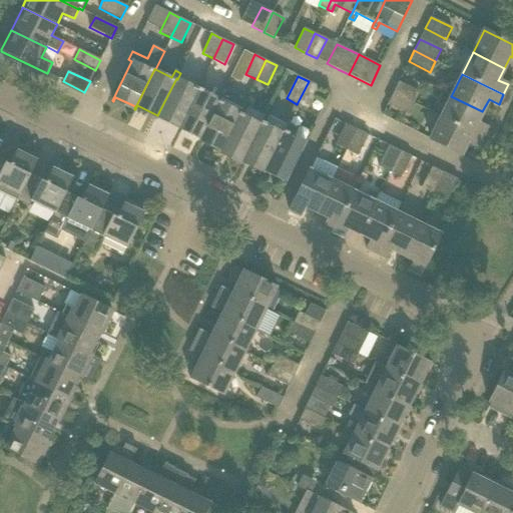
[(156,118),(158,118),(159,115),(179,124),(197,88),(195,87),(192,86),(177,79),(176,78),(157,115),(156,118)]
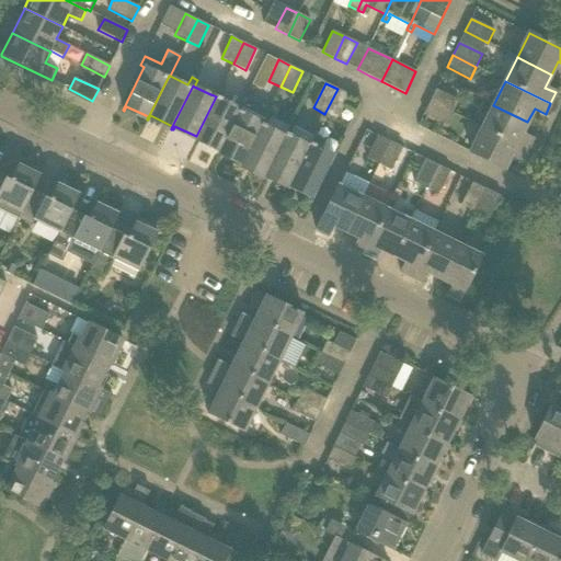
[(239,109),(221,100),(225,92),(217,89),(214,95),(216,96),(196,136),(197,136),(195,138),(197,139),(198,137),(219,147),(239,109)]
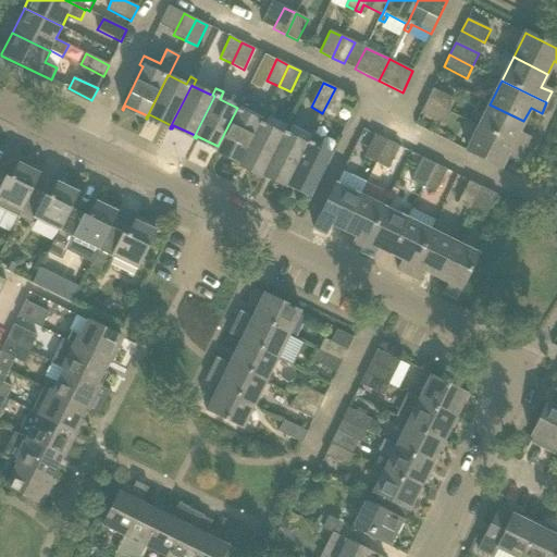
[(335,88),(322,113),(334,119),(347,94),(335,88)]
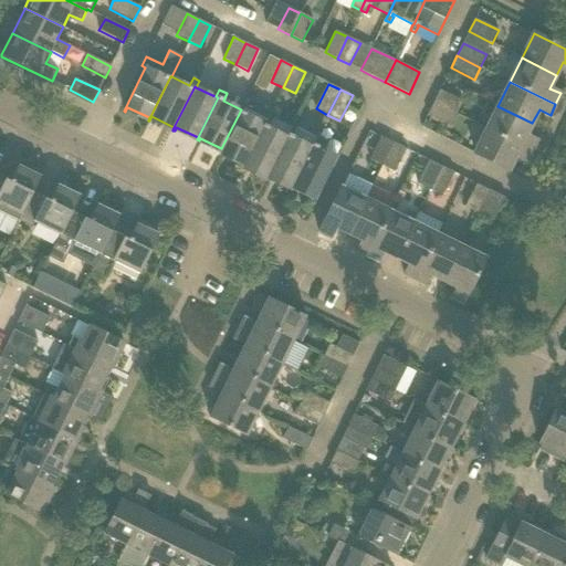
[(462,102),(440,91),(433,103),(457,114),(462,102)]
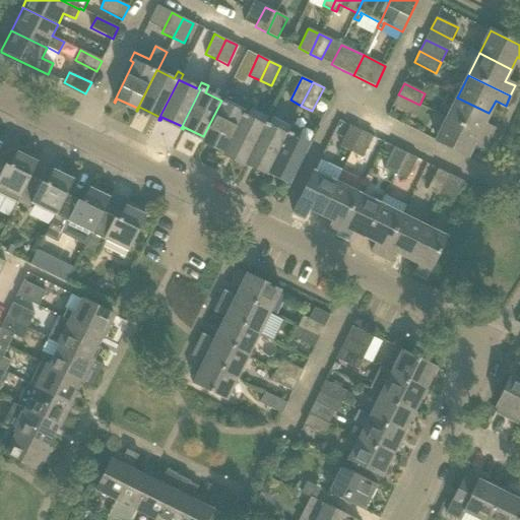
[(245,109),(250,100),(226,89),(221,101),(203,136),(204,137),(202,141),(203,141),(204,139),(224,149),(243,113),(245,109)]
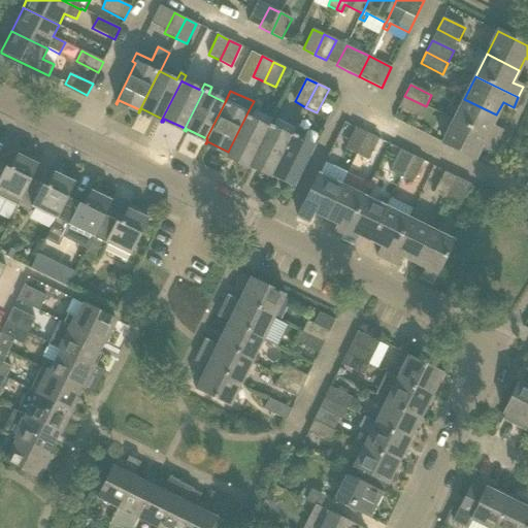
[(404,96),(399,107),(420,119),(426,106),(404,96)]
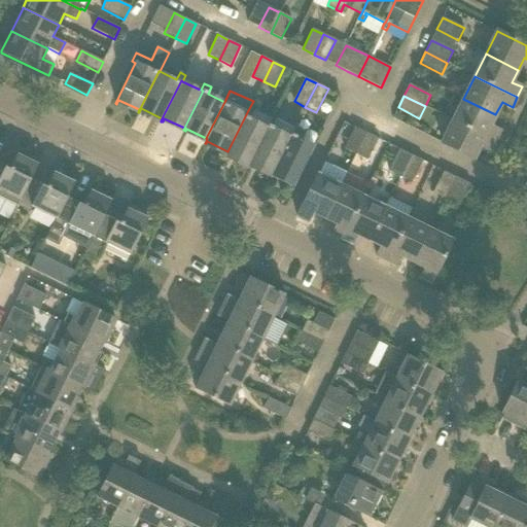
[(490,127),(495,114),(463,99),(453,120),(495,141),(500,131),(490,127)]
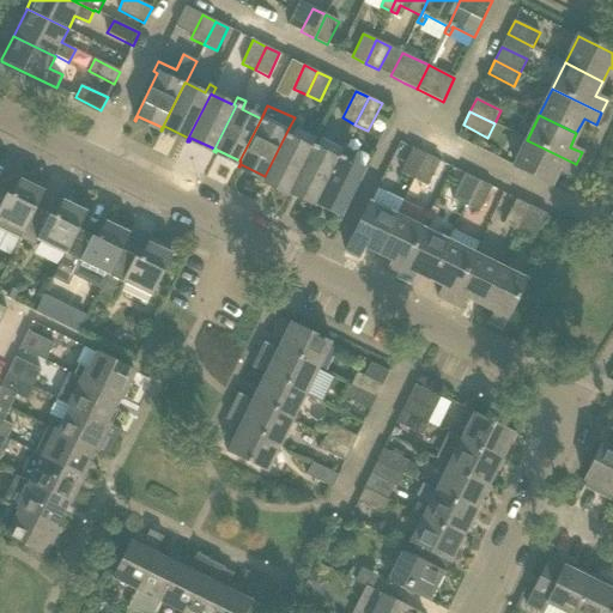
[(286,133),(265,176),(262,181),(263,182),(265,180),(289,190),(310,149),(310,147),(291,139),(295,132),(289,128),(286,133)]
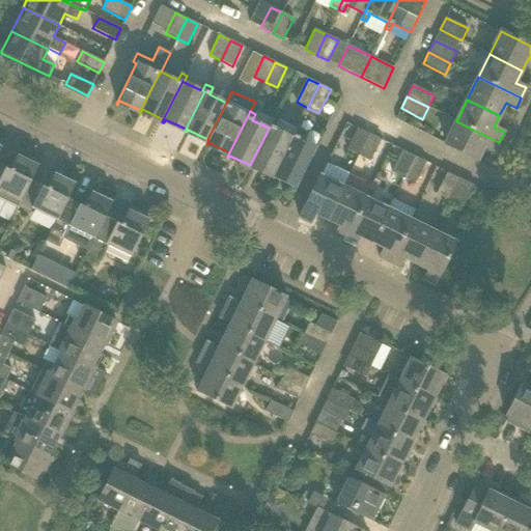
[(269,129),(250,165),(251,165),(250,167),(251,168),(253,164),(273,174),(292,137),(291,137),(276,129),(279,122),(273,119),(269,128),(269,129)]
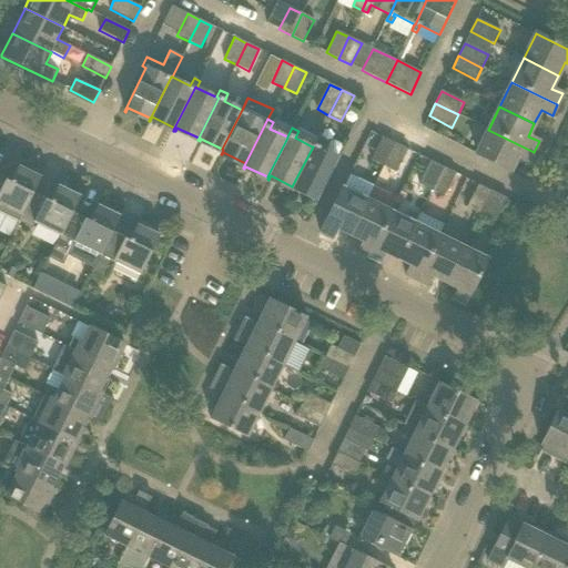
[(476,154),(510,171),(517,158),(528,163),(534,152),(488,130),(476,154)]
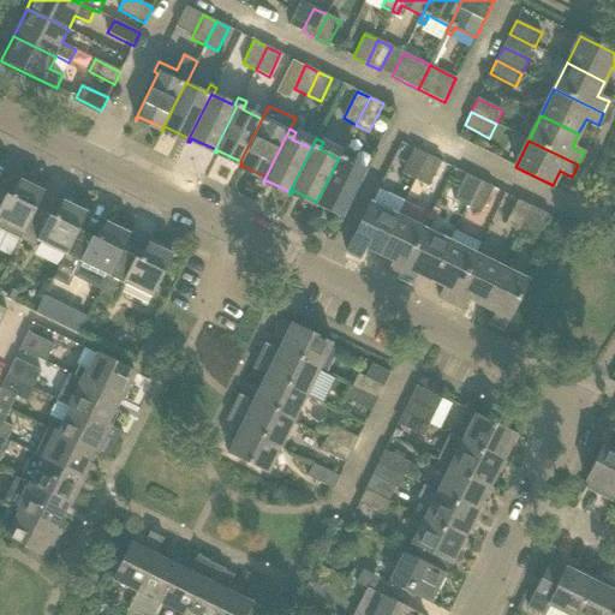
[(341,218),(342,218),(366,171),(364,171),(369,160),(369,156),(362,153),(358,154),(357,156),(342,149),(338,159),(339,159),(316,202),(317,202),(316,204),(317,206),(320,201),(344,213),(341,218)]
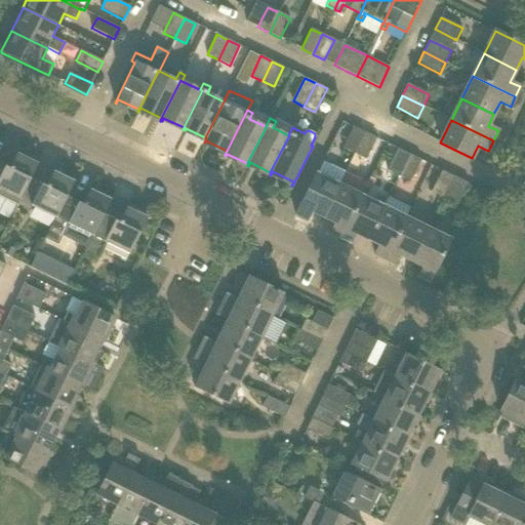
[(342,149),(355,155),(365,132),(354,127),(342,149)]
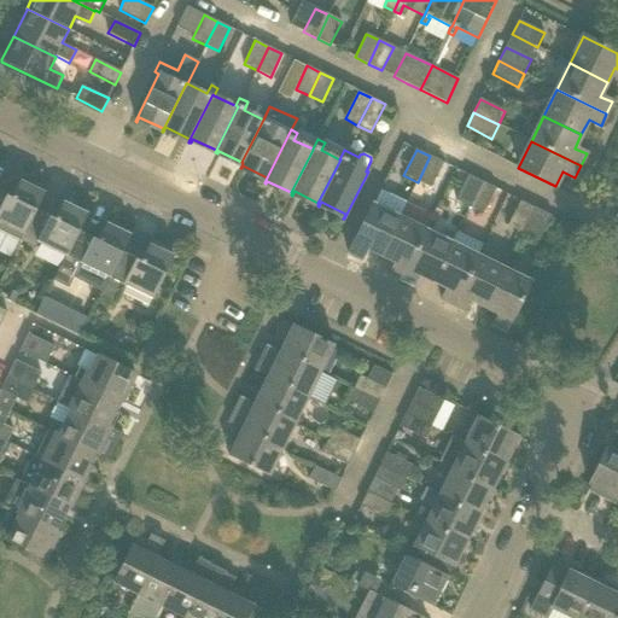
[(430,156),(418,182),(431,188),(443,163),(430,156)]
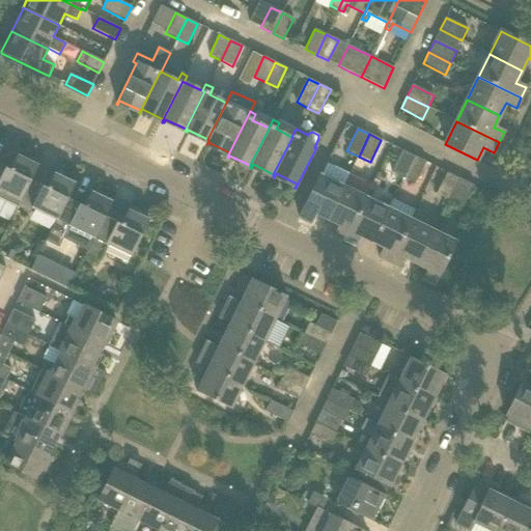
[(391,172),(402,178),(414,156),(402,150),(391,172)]
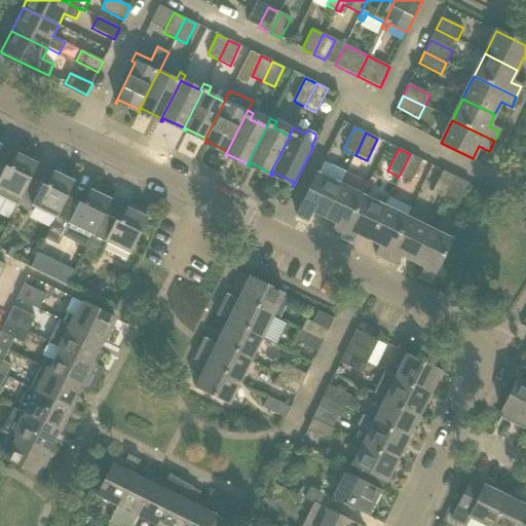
[(0,191),(19,200),(30,179),(31,179),(38,163),(17,153),(9,168),(0,163),(0,191)]
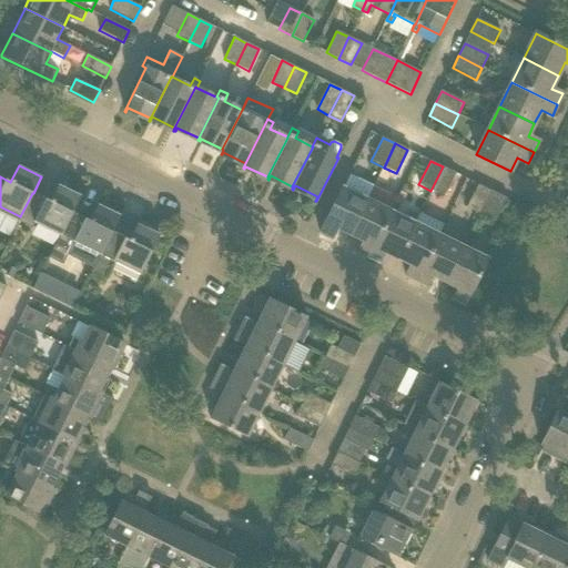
[(443,166),(430,191),(444,196),(455,173),(443,166)]
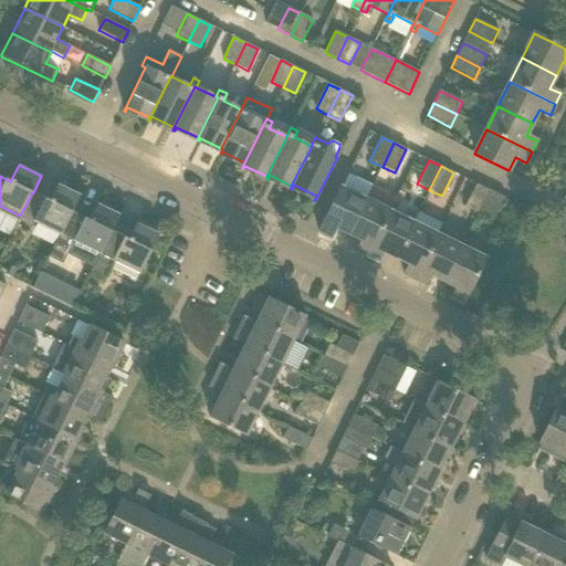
[(478,213),(489,190),(475,184),(464,207),(478,213)]
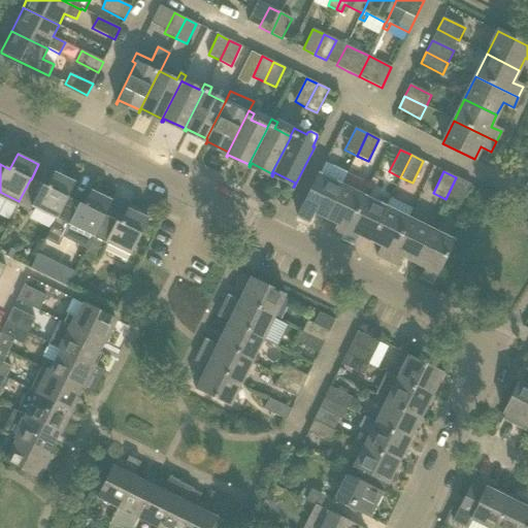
[(19,201),(17,205),(30,212),(32,207),(56,220),(67,197),(67,198),(75,183),(54,172),(46,188),(31,179),(30,179),(19,201)]
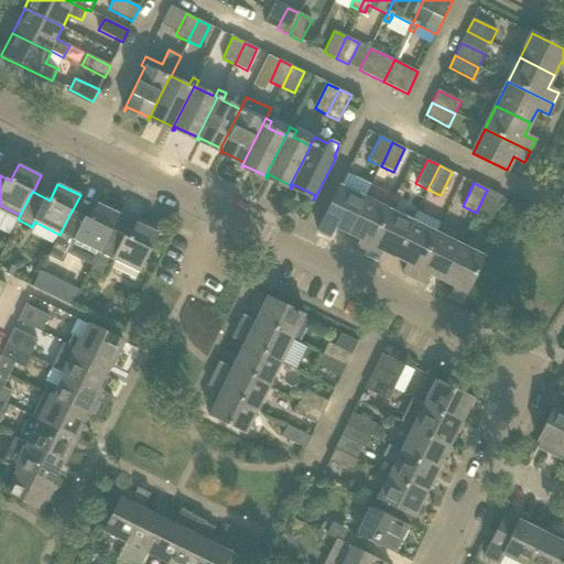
[(340,187),(317,232),(329,238),(335,227),(347,234),(365,199),(340,187)]
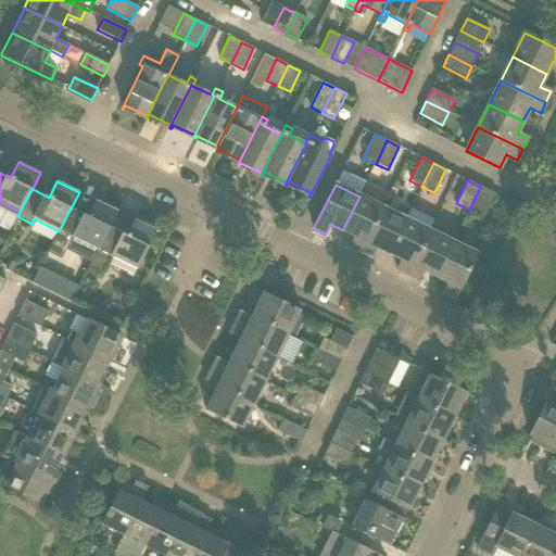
[(496,194),(480,187),(469,210),(485,217),(496,194)]
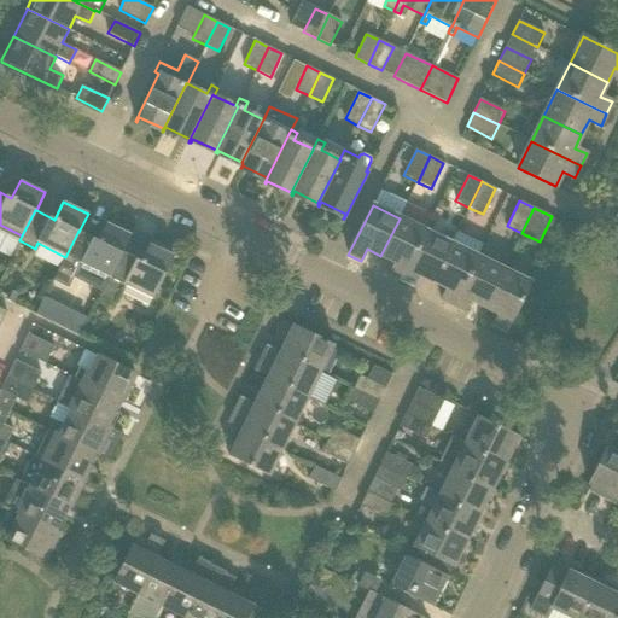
[(425,231),(400,219),(380,256),(395,263),(389,275),(401,280),(425,231)]
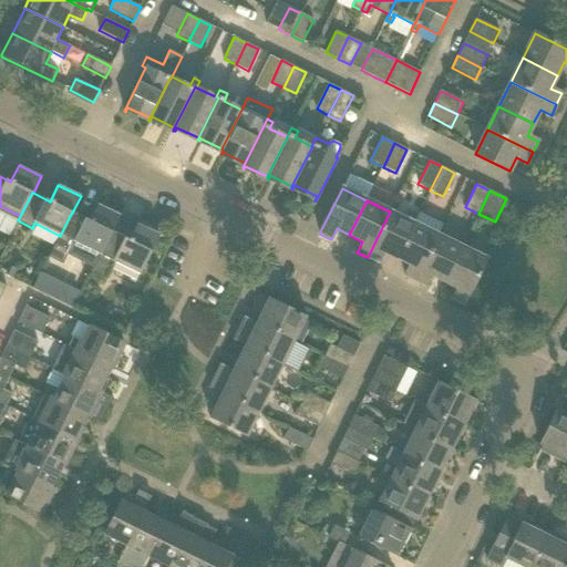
[(60,236),(58,240),(49,257),(63,265),(69,255),(94,267),(111,232),(112,232),(120,215),(98,204),(90,220),(72,213),(72,212),(60,236)]
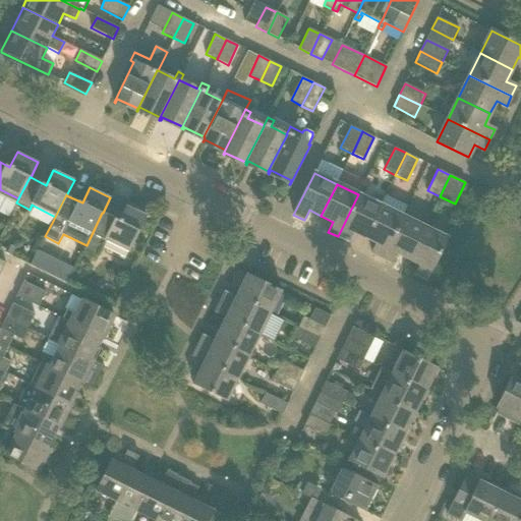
[(381,206),(358,194),(338,236),(348,241),(352,231),(364,237),(381,206)]
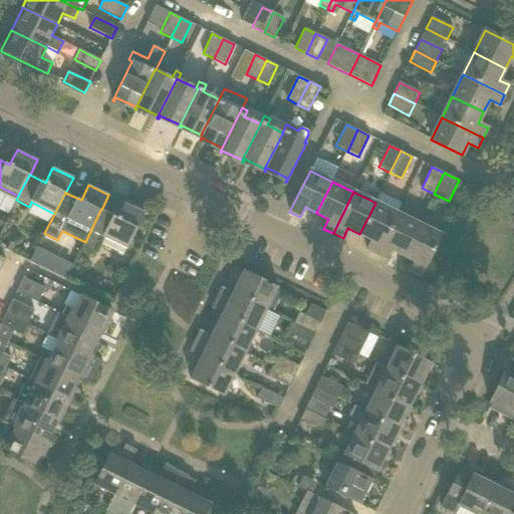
[(378,195),(376,203),(398,209),(401,201),(378,195)]
